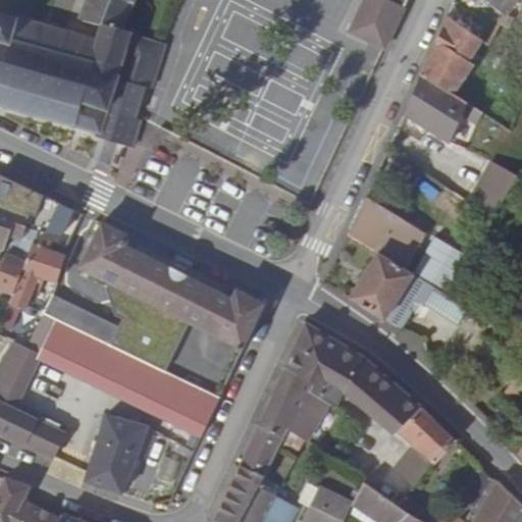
[(100,27),(121,34),(135,0),(86,0),(79,19),(100,27)]
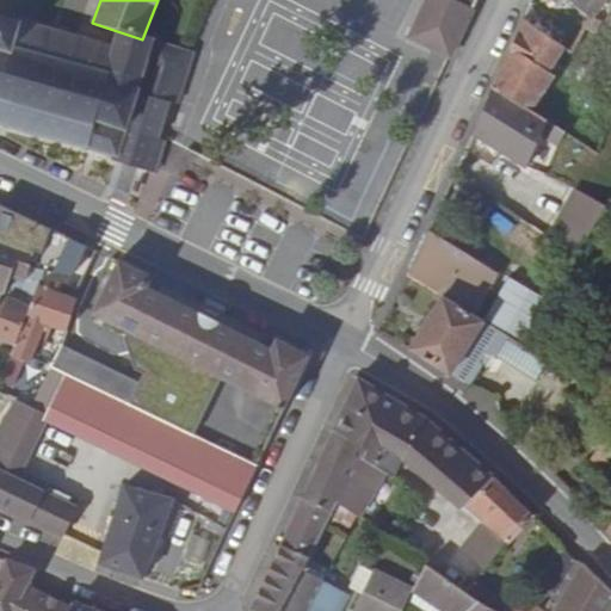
[(427,0),(408,37),(449,59),(476,0),(427,0)]
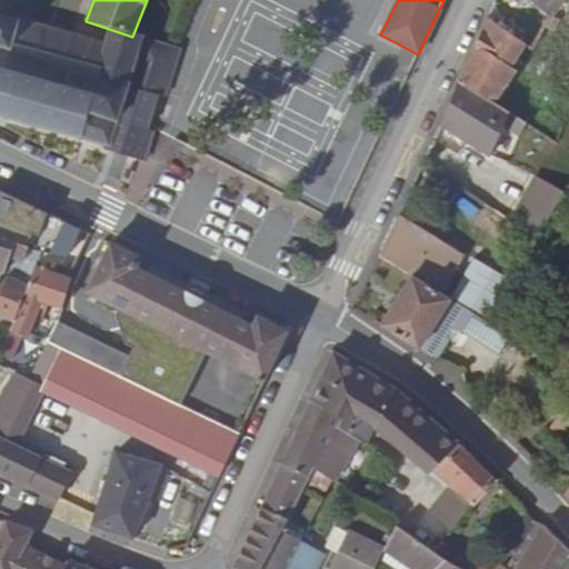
[(563,0),(539,0),(532,8),(548,22),(550,19),(566,1),(563,0)]
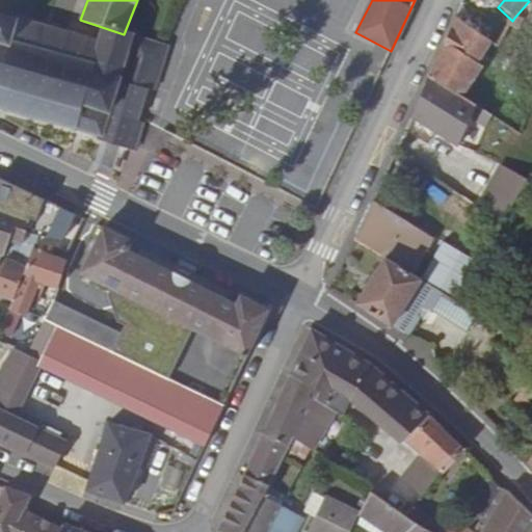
[(133,36),(124,34),(102,27),(97,43),(0,16),(0,110),(1,111),(1,115),(5,117),(5,113),(22,116),(21,121),(25,123),(26,118),(47,124),(46,128),(50,129),(51,125),(71,131),(70,135),(75,137),(76,132),(97,138),(96,142),(128,152),(137,124),(148,89),(118,82),(133,36)]
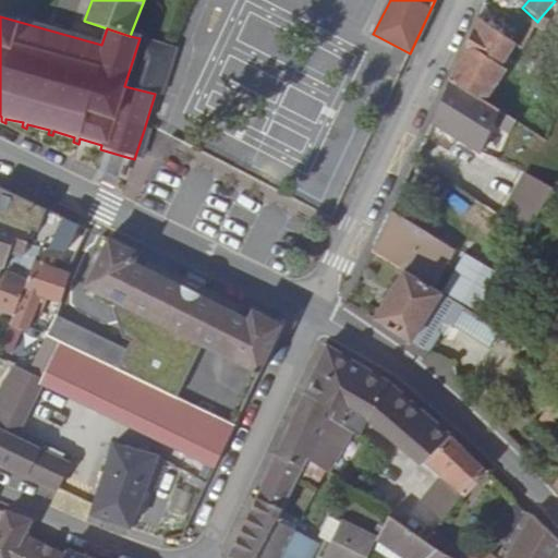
[(540,19),(537,22),(533,28),(542,34),(547,23),(540,19)]
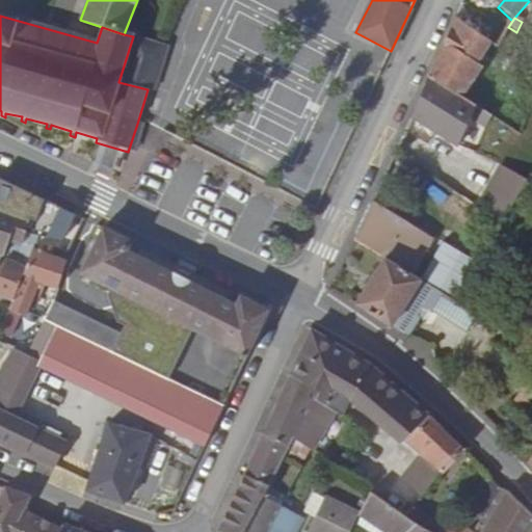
[(489,44),(454,19),(444,44),(477,65),(489,44)]
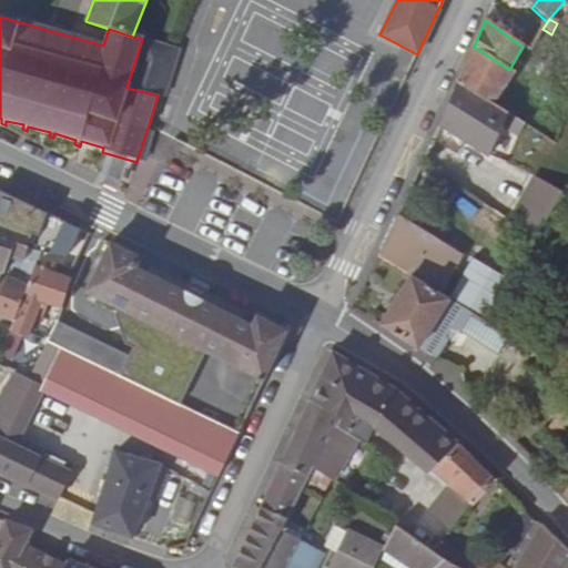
[(179,50),(142,39),(127,88),(158,95),(165,98),(179,50)]
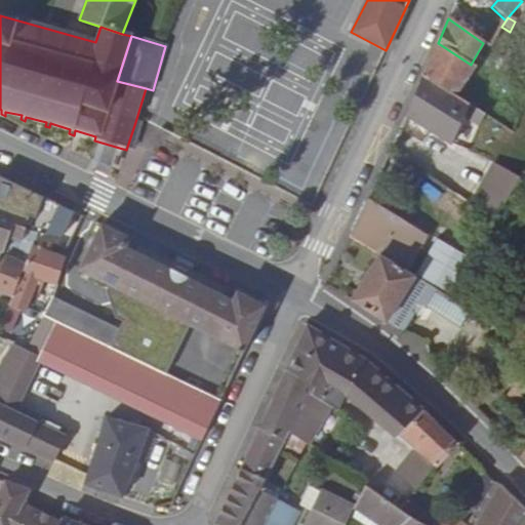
[(471,65),(438,43),(421,79),(455,98),(475,68),(471,65)]
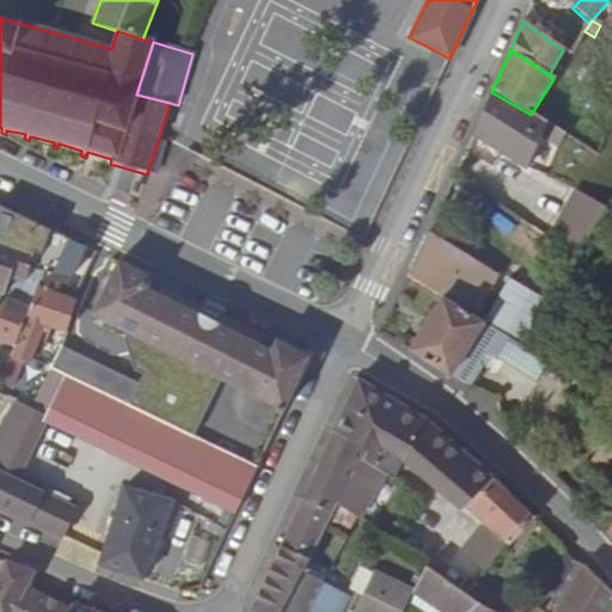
[(531,115),(491,92),(471,136),(527,172),(542,141),(548,127),(531,115)]
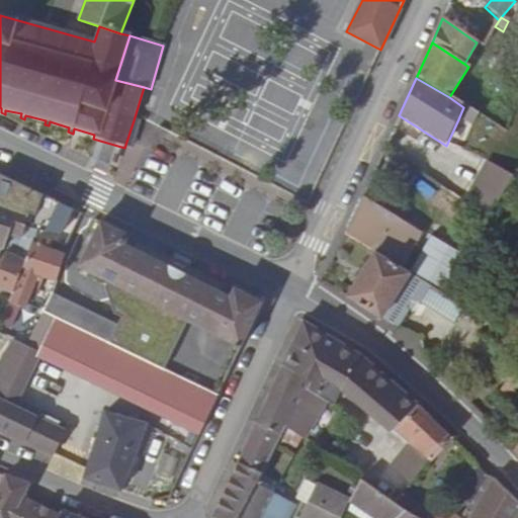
[(463,107),(458,119),(471,127),(478,115),(463,107)]
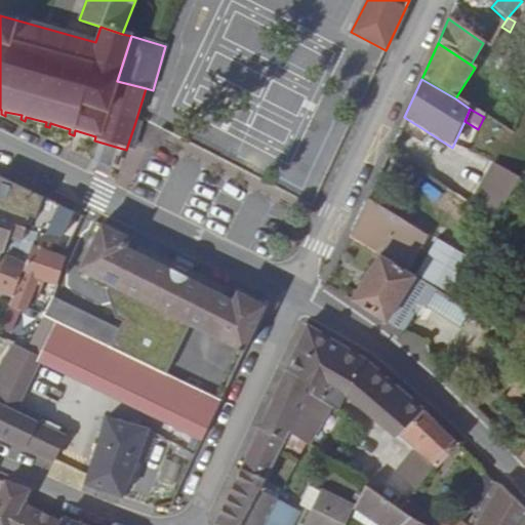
[(135,122),(126,150),(134,153),(143,125),(135,122)]
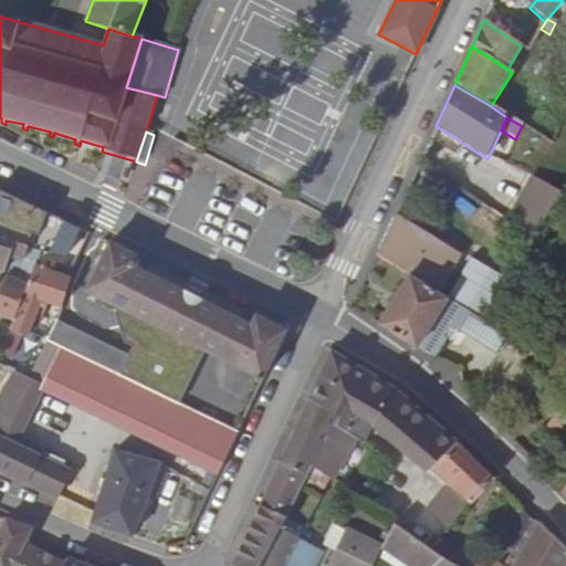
[(507,213),(540,230),(562,189),(531,173),(507,213)]
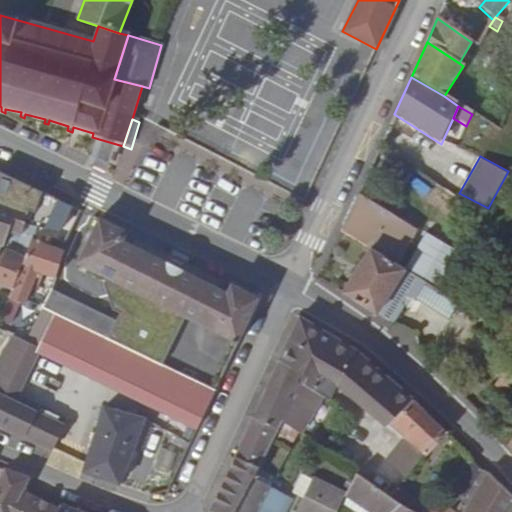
[(416,231),(358,195),(341,233),(370,251),(397,268),(416,231)]
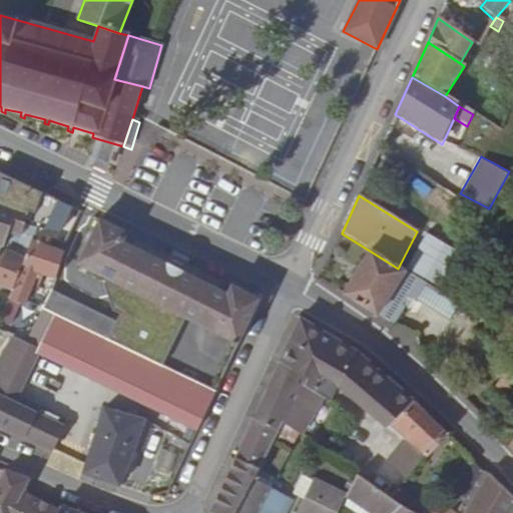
[(0,201),(0,246),(5,234),(20,239),(22,234),(29,212),(0,201)]
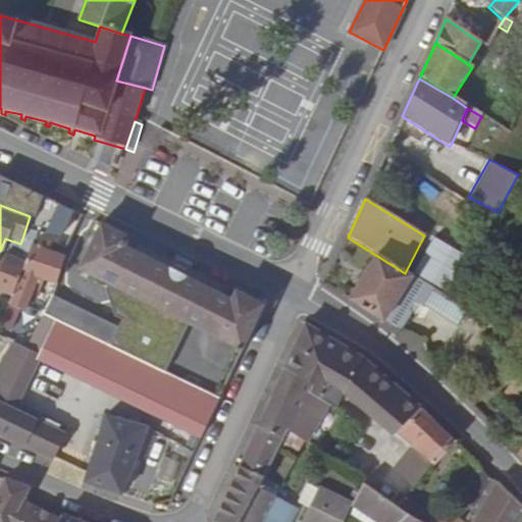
[(128,240),(100,225),(77,271),(108,285),(188,325),(242,352),(263,307),(235,293),(230,302),(124,249),(128,240)]
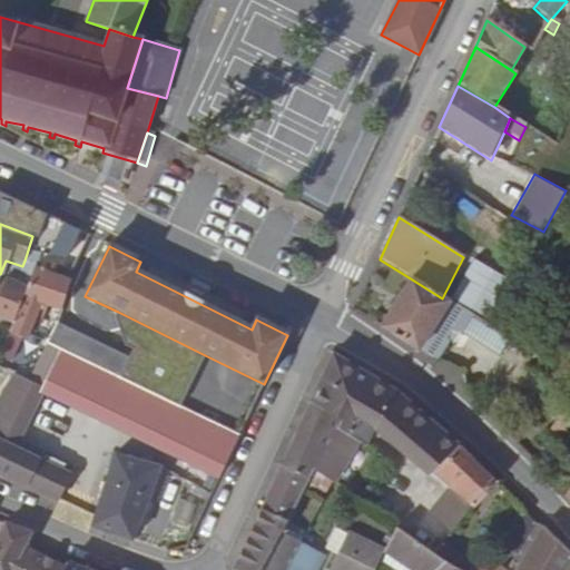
[(70,282),(35,269),(27,288),(11,325),(7,334),(19,338),(28,342),(41,305),(59,312),(70,282)]
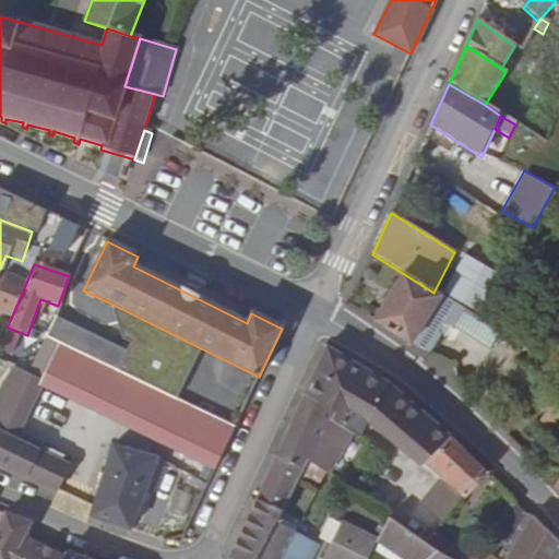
[(0,314),(11,319),(26,283),(4,274),(0,285),(0,314)]
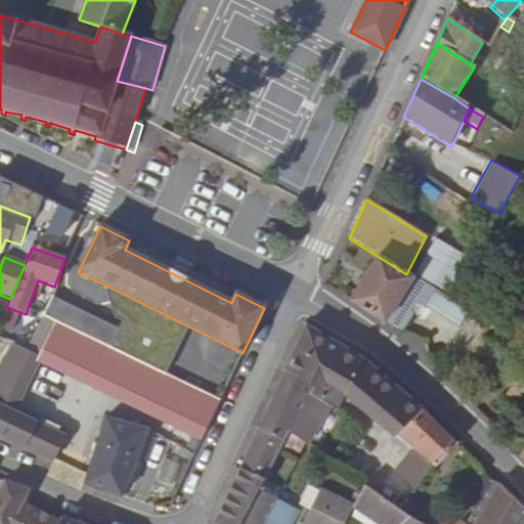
[(433,292),(406,274),(379,257),(349,302),(401,335),(413,316),(410,311),(415,304),(424,307),(433,292)]
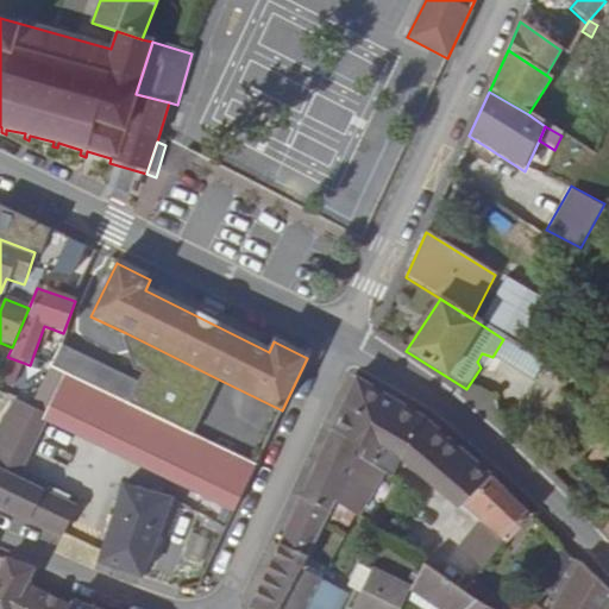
[(219,380),(126,333),(123,341),(133,370),(142,375),(138,384),(126,406),(192,438),(219,380)]
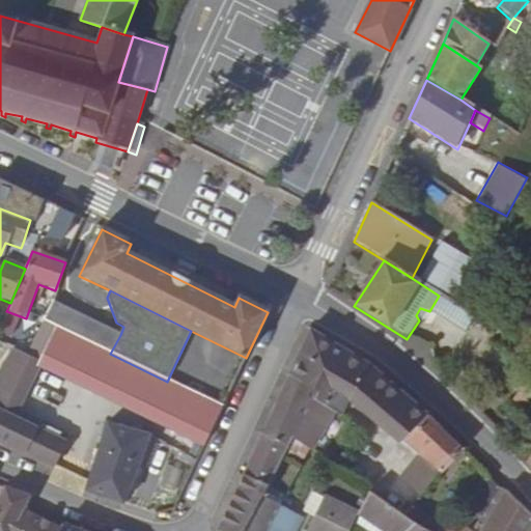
[(78,314),(56,304),(55,305),(51,303),(44,320),(56,328),(68,334),(78,314)]
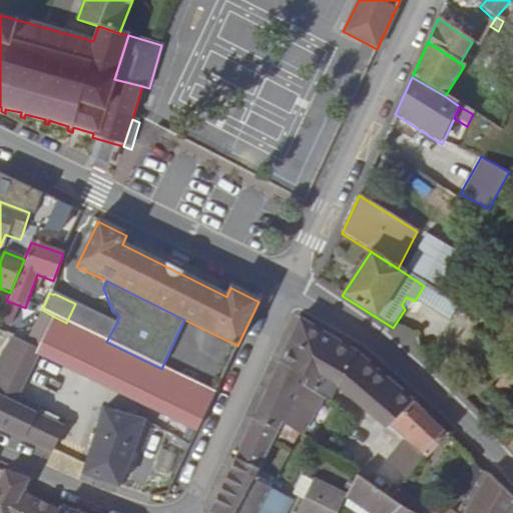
[(6,301),(0,315),(0,323),(8,327),(17,305),(6,301)]
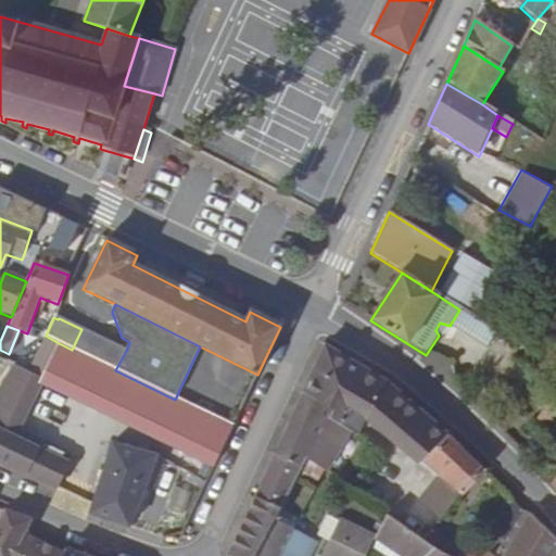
[(126,351),(81,329),(72,350),(115,370),(126,351)]
